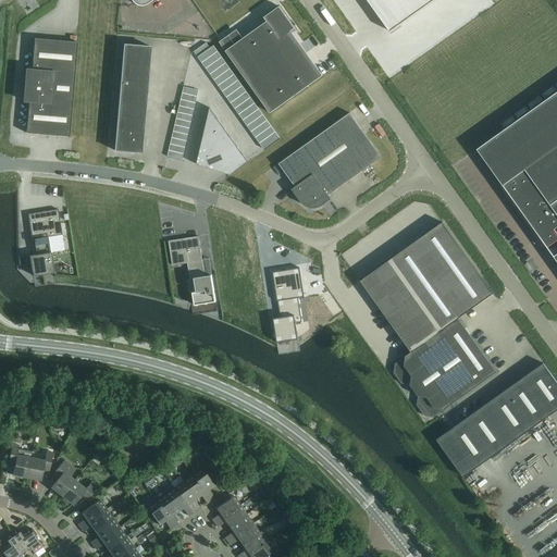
[(432,0),(367,0),(390,31),(432,0)]
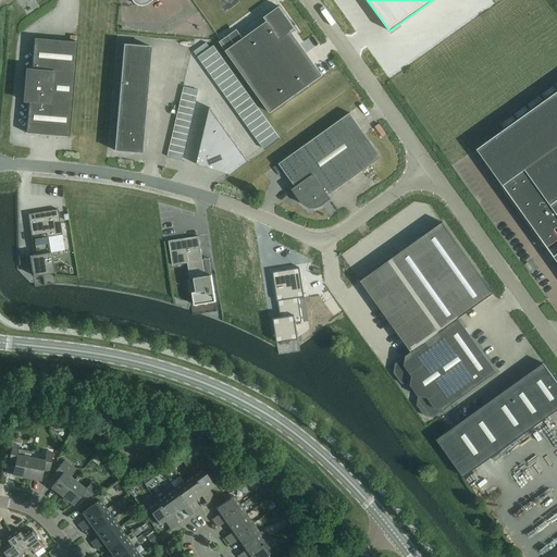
[(240,40),(234,32),(219,42),(270,113),(322,75),(291,31),(295,28),(280,7),(264,17),(267,21),(240,40)]
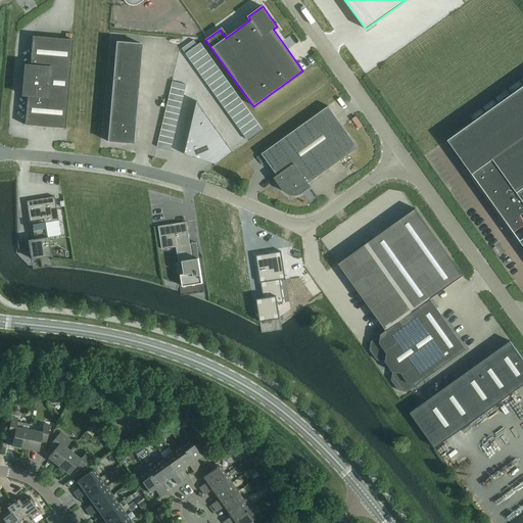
[(25,125),(64,129),(73,40),(32,36),(30,65),(25,65),(21,95),(27,95),(25,125)]
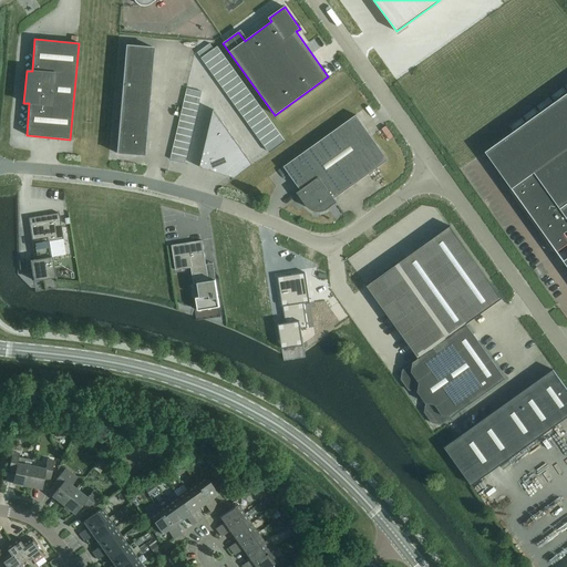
[(197,52),(200,58),(214,49),(209,43),(197,52)]
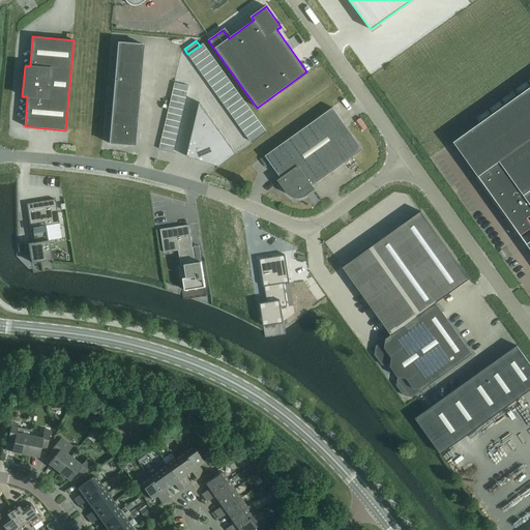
[(143,45),(118,41),(109,143),(135,145),(143,45)]
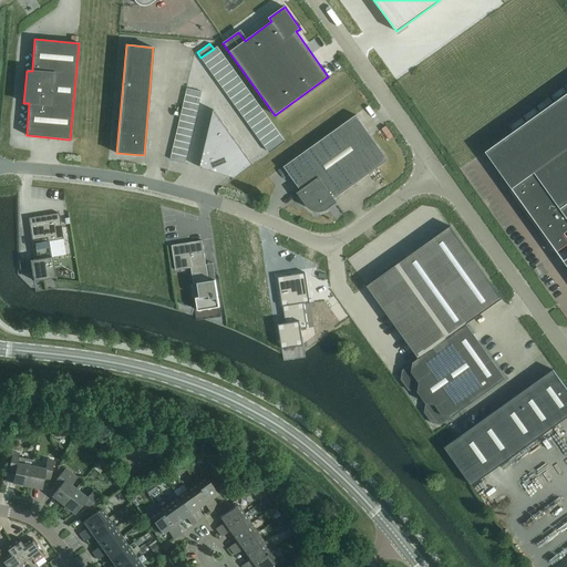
[(222,52),(217,47),(214,49),(200,58),(205,63),(222,52)]
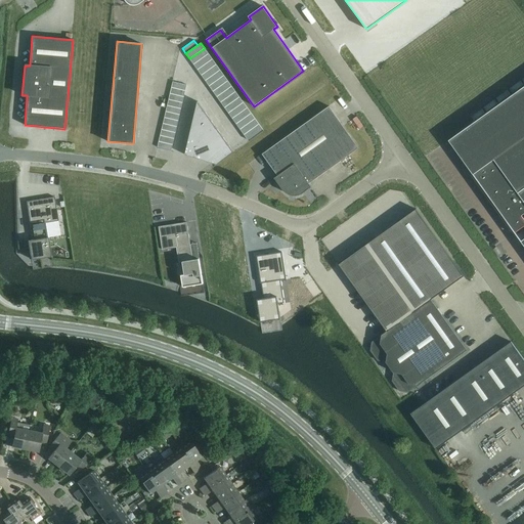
[(205,48),(189,58),(193,64),(209,53),(205,48)]
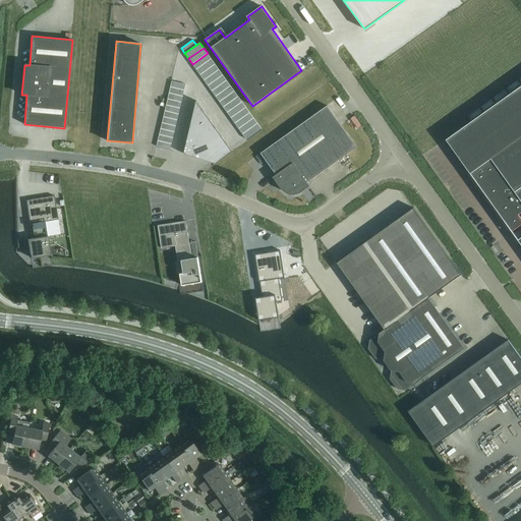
[(211,59),(208,53),(192,64),(196,69),(211,59)]
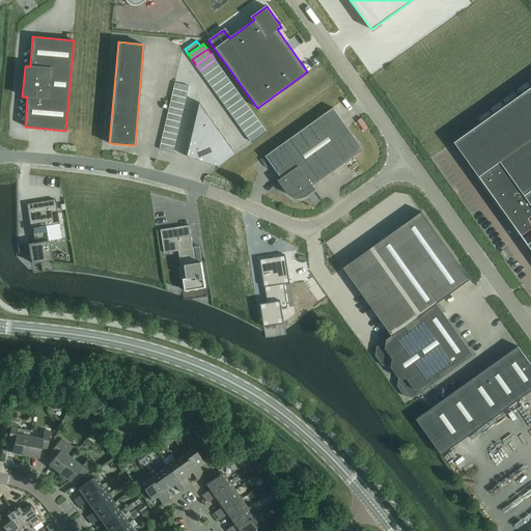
[(215,60),(200,71),(204,76),(219,65),(215,60)]
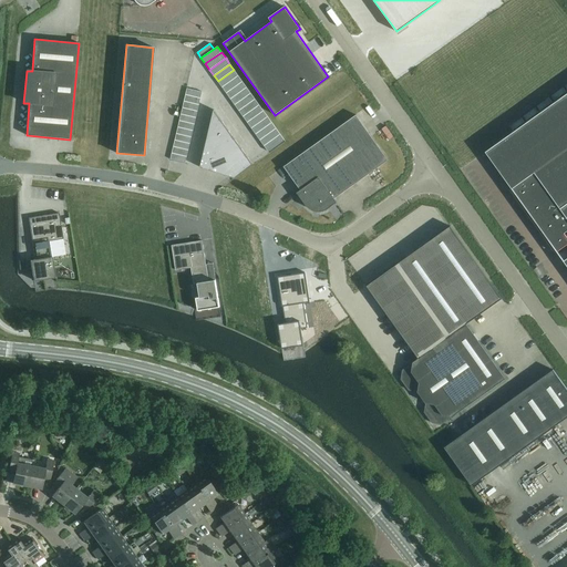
[(218,81),(222,88),(238,75),(234,70),(218,81)]
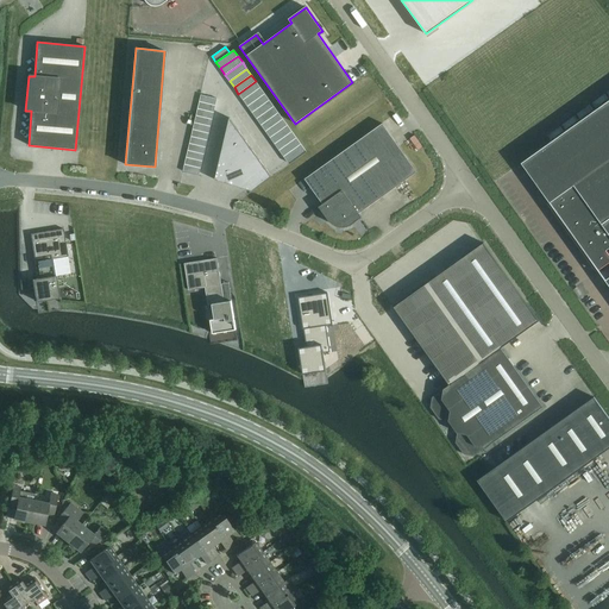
[(243,100),(261,87),(256,81),(238,94),(243,100)]
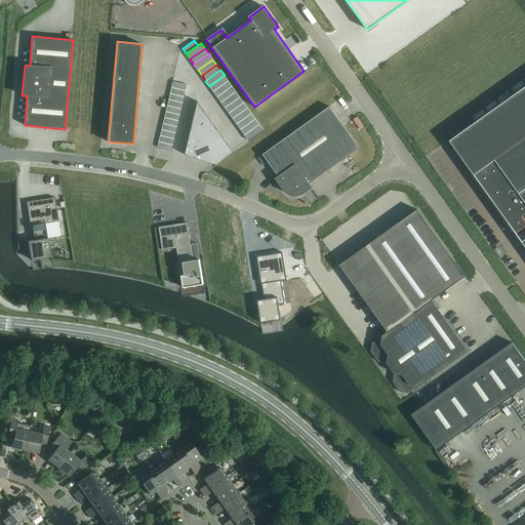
[(209,86),(213,91),(229,81),(225,75),(209,86)]
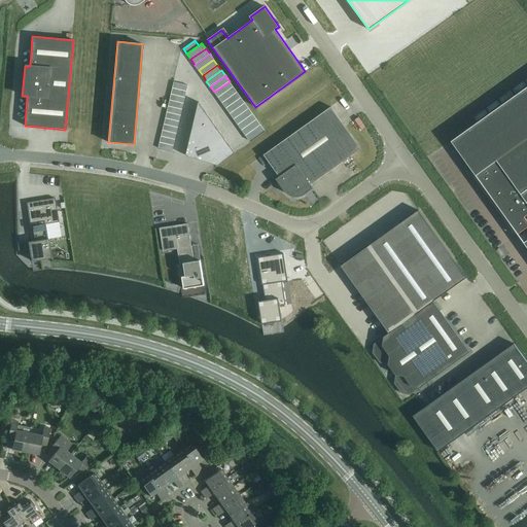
[(218,97),(233,86),(230,81),(214,92),(218,97)]
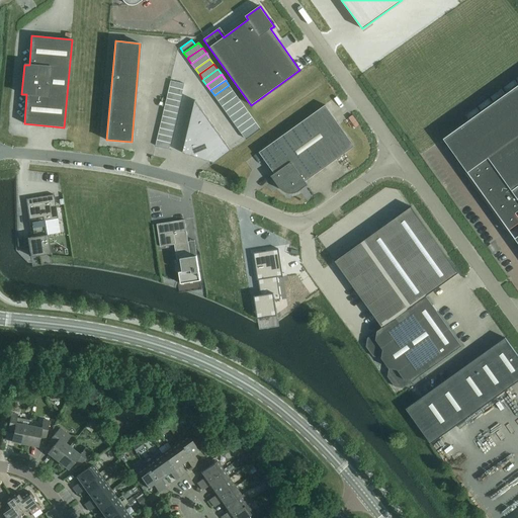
[(169,86),(183,90),(184,84),(171,81),(169,86)]
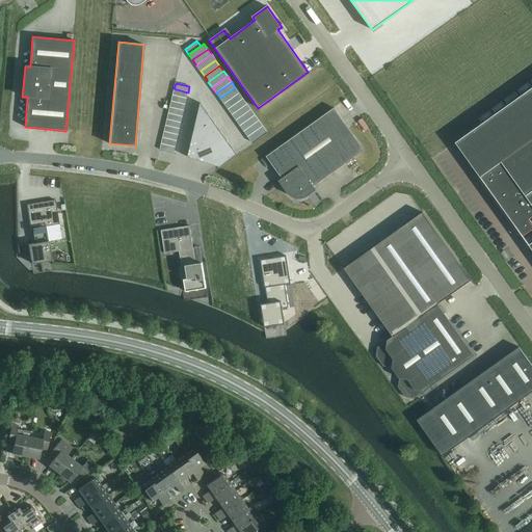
[(224,104),(239,92),(235,87),(220,98),(224,104)]
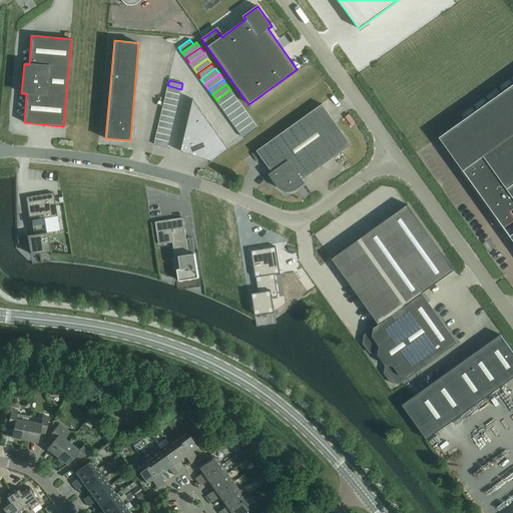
[(512,84),(439,137),(498,219),(512,208),(512,232),(510,235),(512,240),(512,84)]
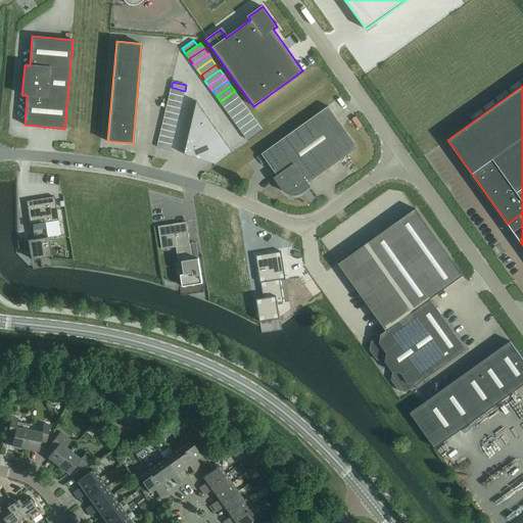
[(170,93),(184,96),(185,91),(171,87),(170,93)]
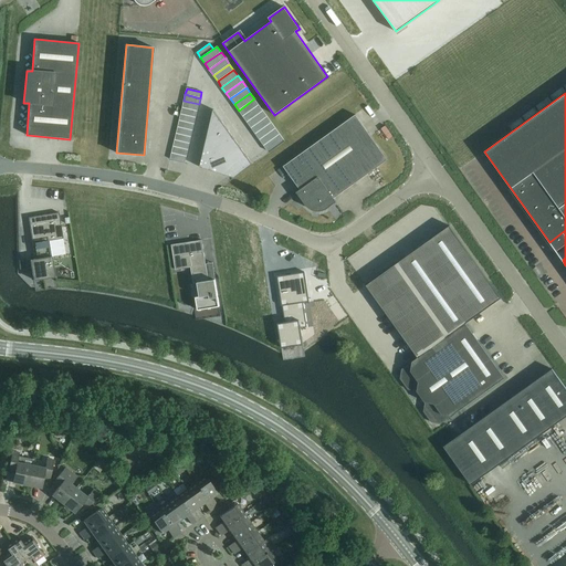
[(239,111),(242,116),(259,105),(254,98),(239,111)]
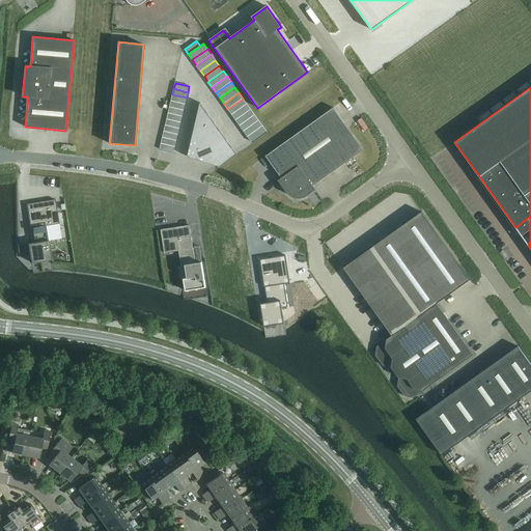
[(171,101),(185,104),(187,98),(172,94),(171,101)]
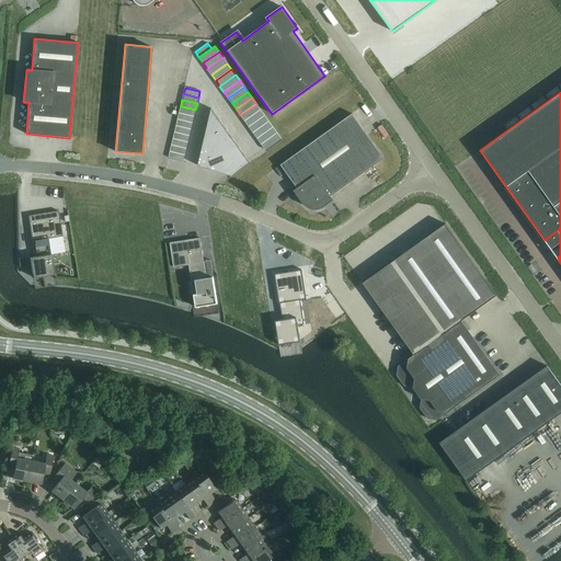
[(261,110),(256,104),(240,115),(244,121),(261,110)]
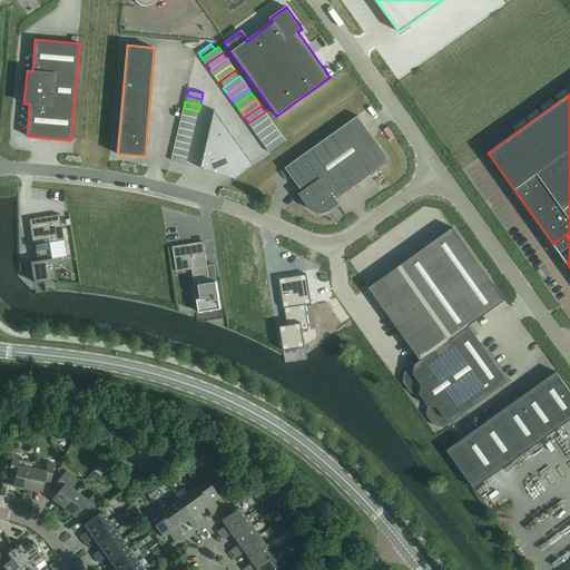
[(184,108),(182,115),(197,118),(198,111),(184,108)]
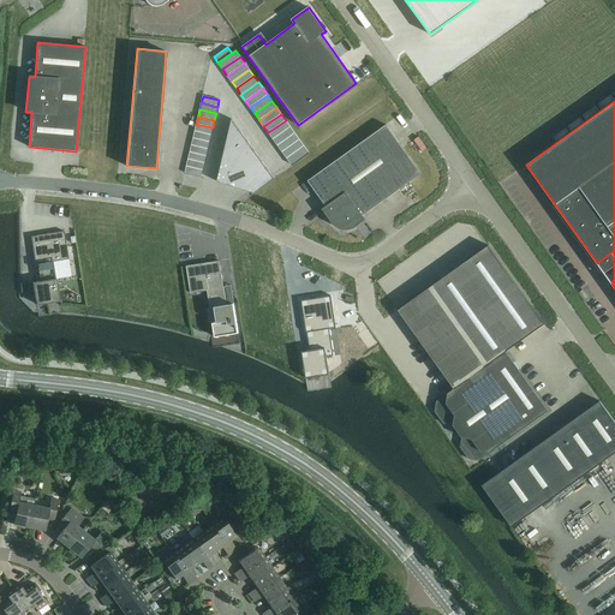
[(224,155),(227,153),(246,139),(232,119),(224,155)]
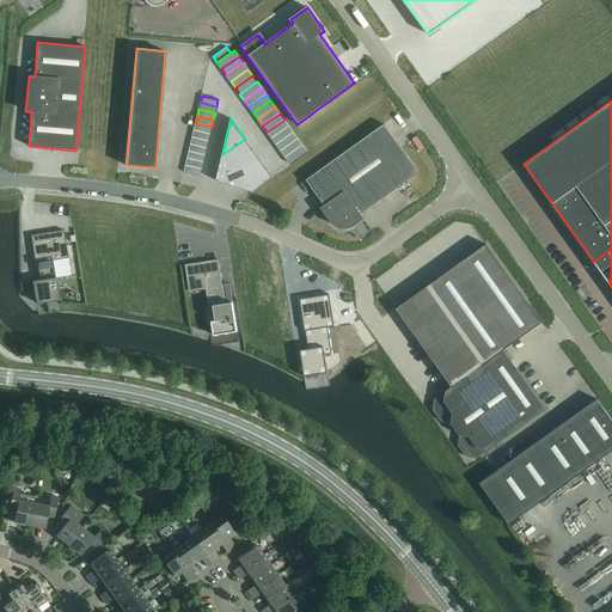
[(271,139),(288,126),(285,120),(267,132),(271,139)]
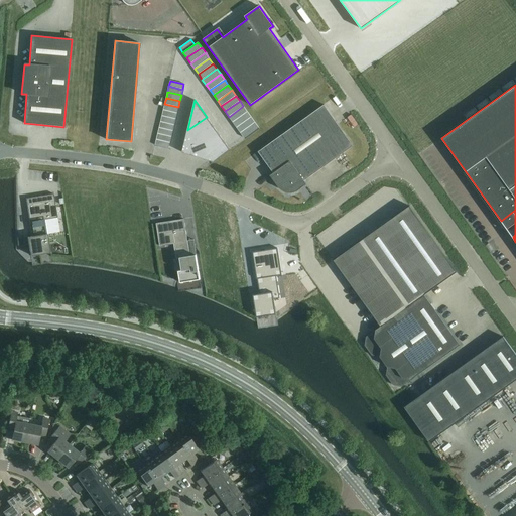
[(178,107),(164,104),(163,110),(177,113),(178,107)]
